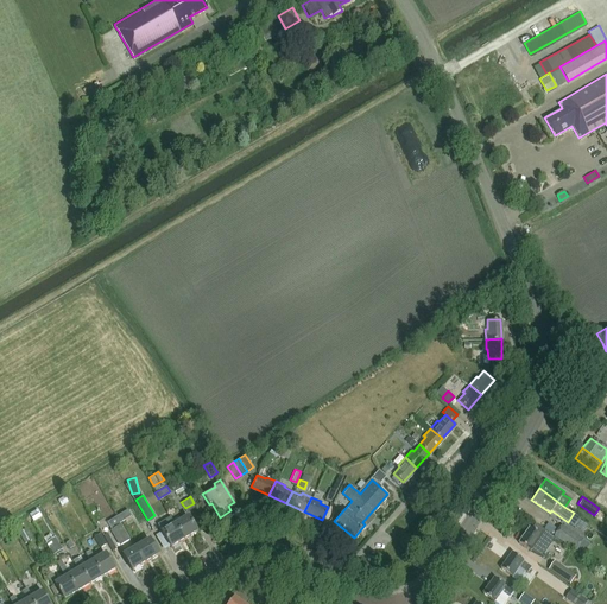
[(127,508),(107,520),(112,528),(111,529),(119,544),(130,538),(120,521),(131,515),(127,508)]
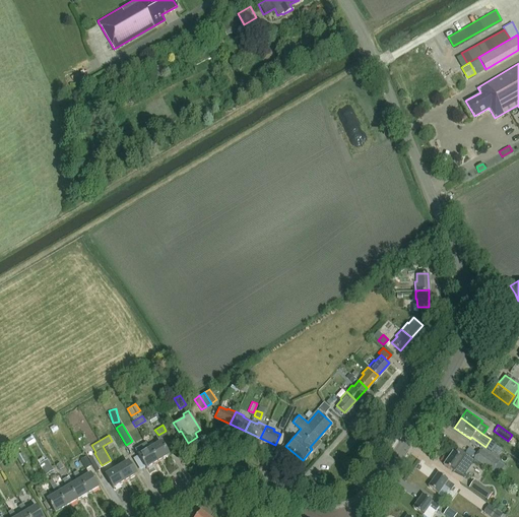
[(151,441),(146,444),(156,461),(169,454),(159,440),(153,444),(151,441)]
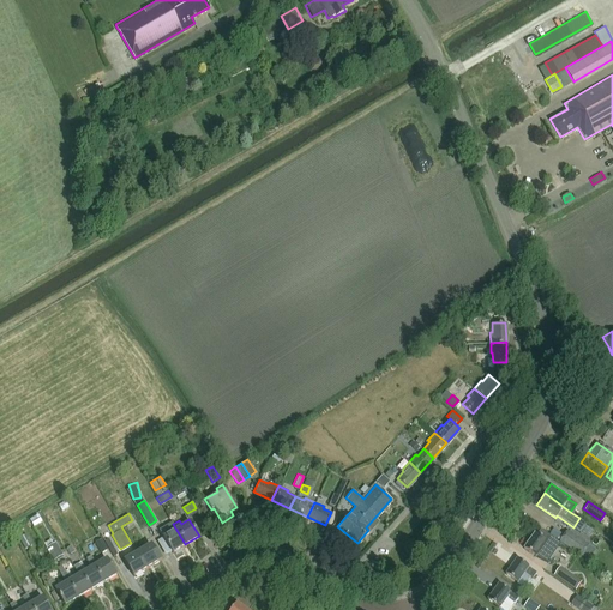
[(185,544),(173,524),(169,526),(172,529),(161,535),(172,553),(185,544)]
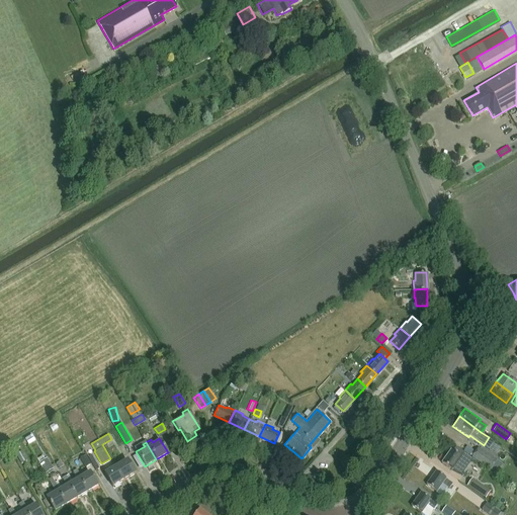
[(462,448),(469,453),(472,448),(466,444),(462,448)]
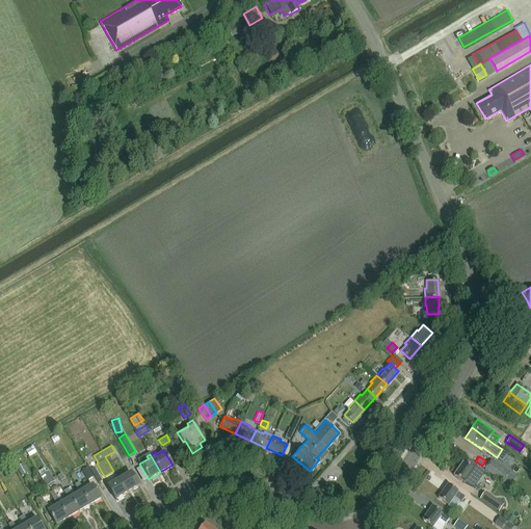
[(462,460),(453,474),(463,481),(463,480),(473,485),(484,470),(467,457),(465,461),(462,460)]
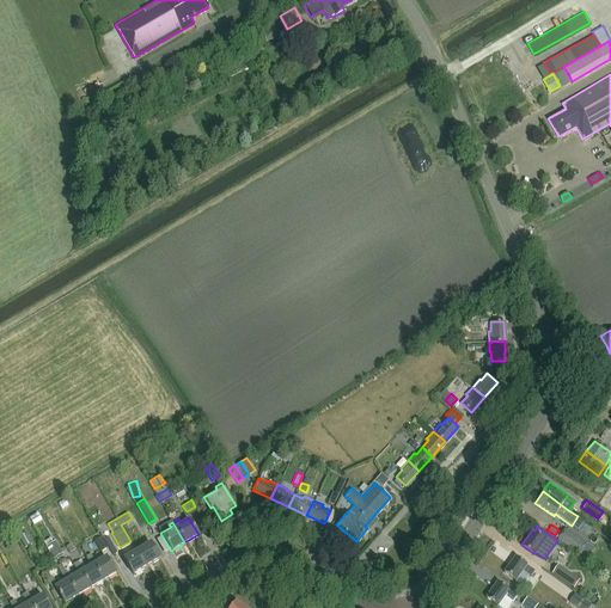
[(587,541),(566,527),(557,538),(579,553),(587,541)]
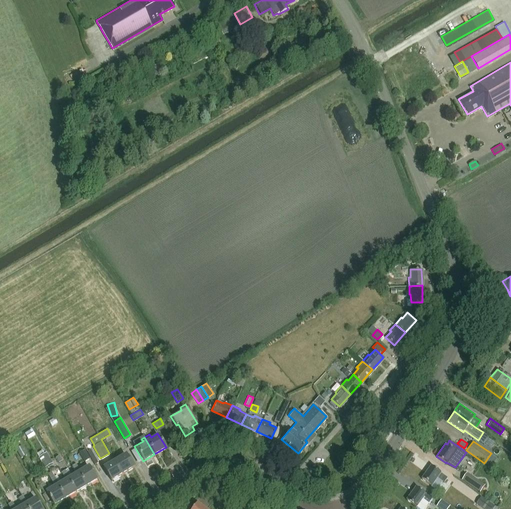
[(15,447),(21,456),(26,453),(21,444),(15,447)]
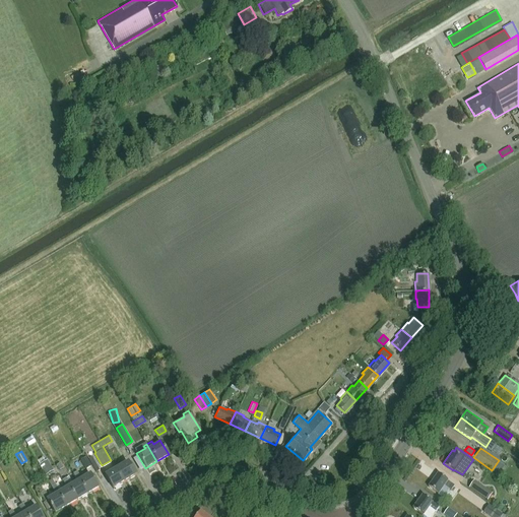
[(85,455),(79,458),(84,467),(90,463),(85,455)]
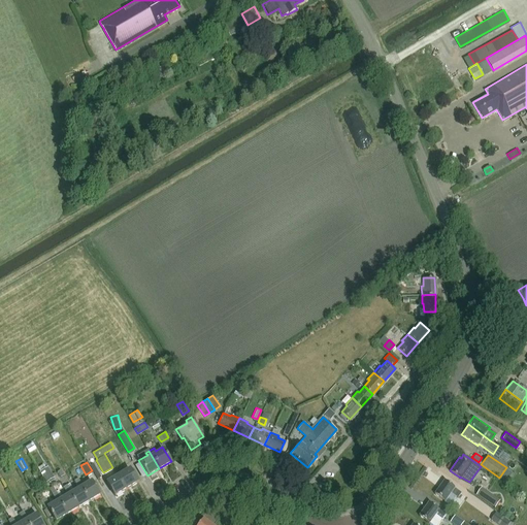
[(44,466),(42,463),(36,466),(45,481),(54,476),(47,465),(44,466)]
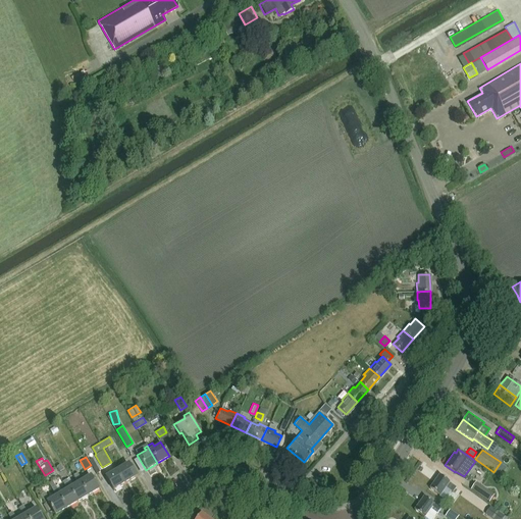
[(115,468),(124,482),(136,475),(127,461),(119,466),(118,463),(114,466),(115,468)]
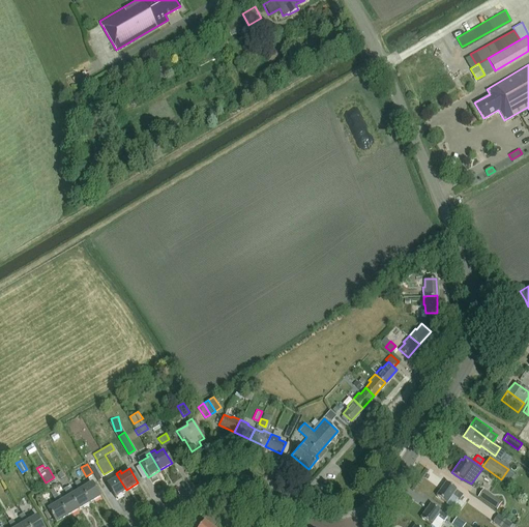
[(114,497),(126,490),(117,475),(111,479),(106,482),(114,497)]
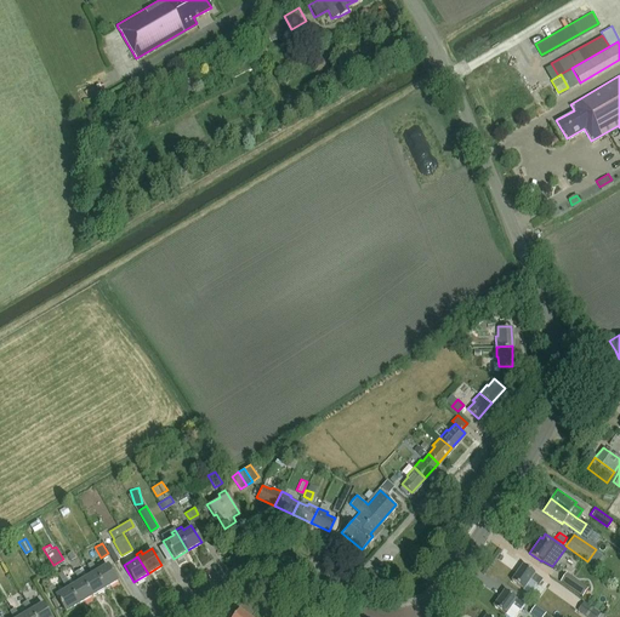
[(91,560),(89,561),(104,588),(118,581),(107,563),(96,569),(91,560)]
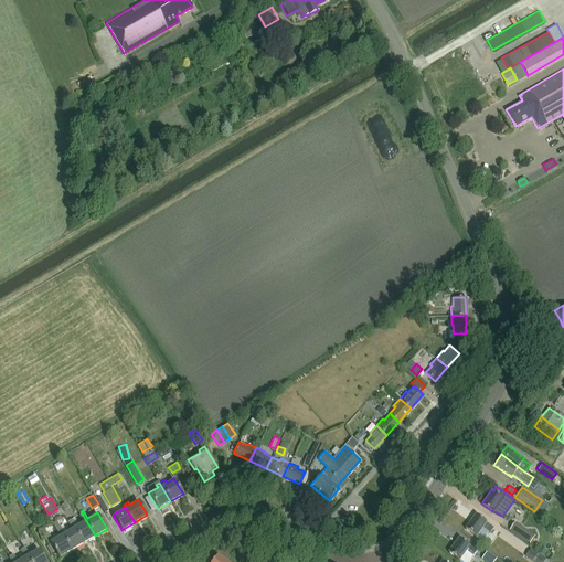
[(73,516),(68,519),(83,543),(95,536),(81,511),(77,513),(83,521),(78,523),(73,516)]
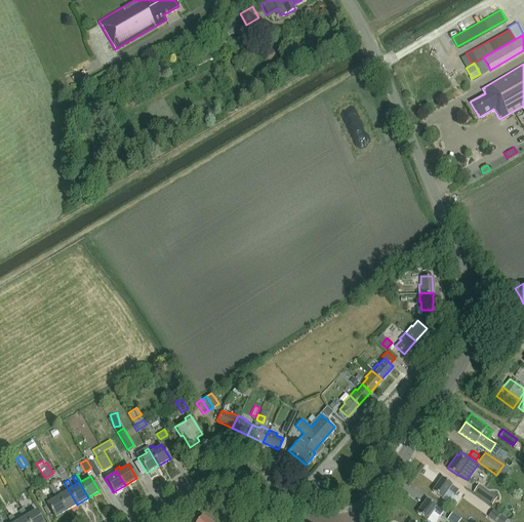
[(454,494),(457,488),(440,476),(431,489),(442,496),(447,489),(454,494)]
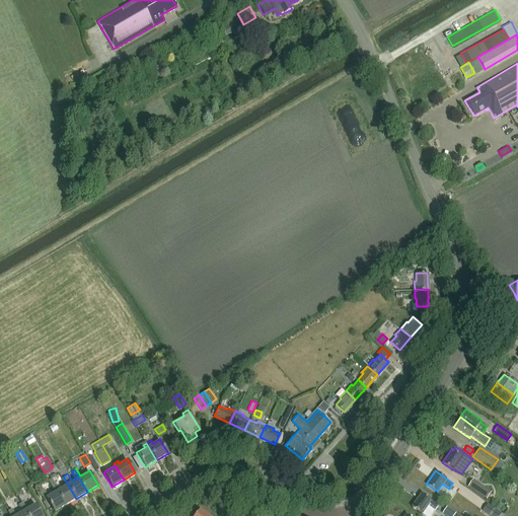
[(52,483),(65,505),(76,499),(63,476),(61,477),(65,485),(61,488),(57,481),(52,483)]
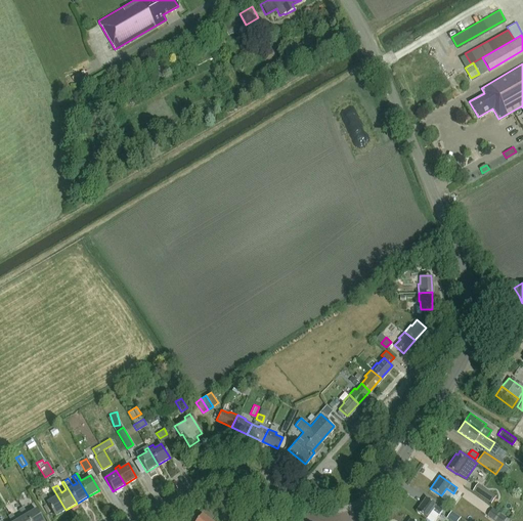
[(477,482),(472,489),(490,503),(496,495),(477,482)]
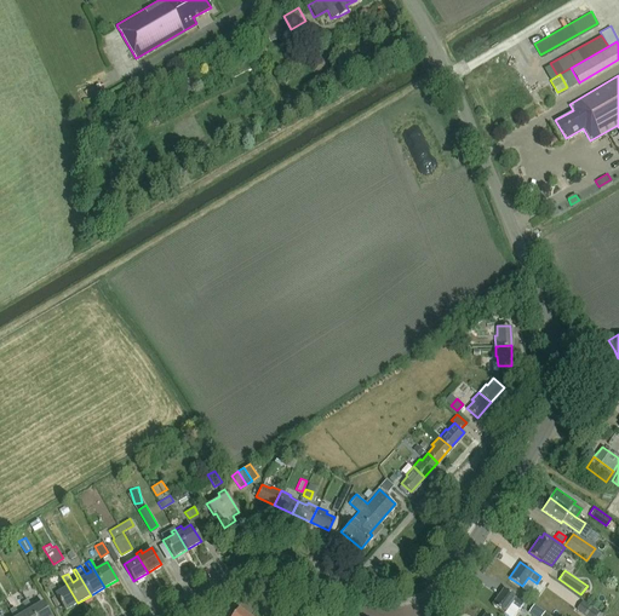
[(64,611),(78,603),(62,576),(59,579),(64,587),(57,591),(52,583),(47,586),(53,596),(51,597),(55,605),(59,603),(64,611)]
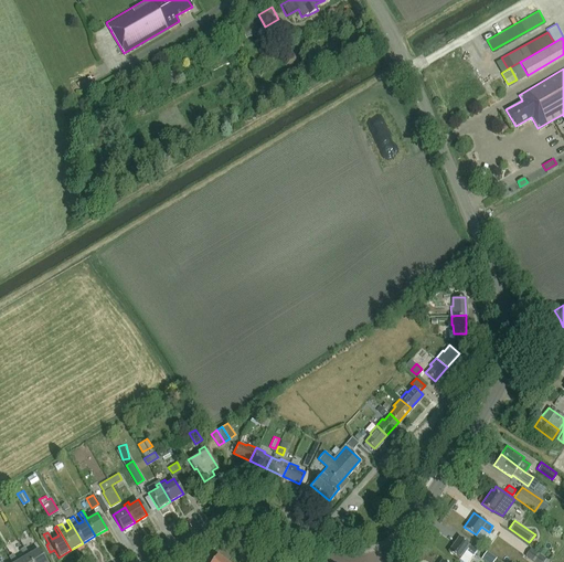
[(464,561),(466,561),(476,549),(468,544),(469,543),(457,536),(447,550),(464,561)]
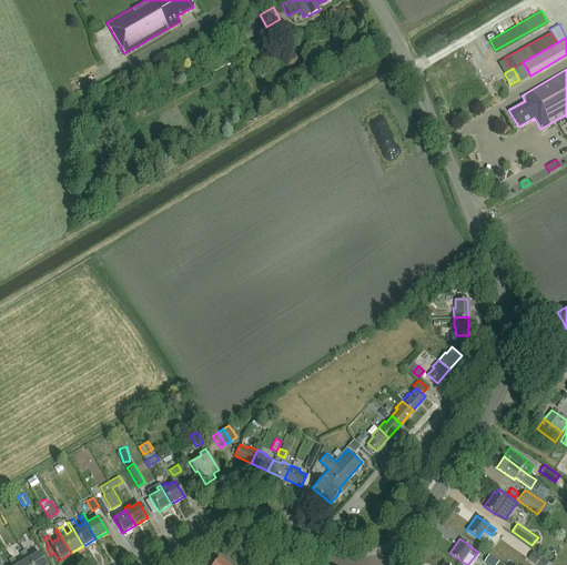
[(27,547),(21,550),(30,564),(47,564),(39,551),(31,555),(27,547)]
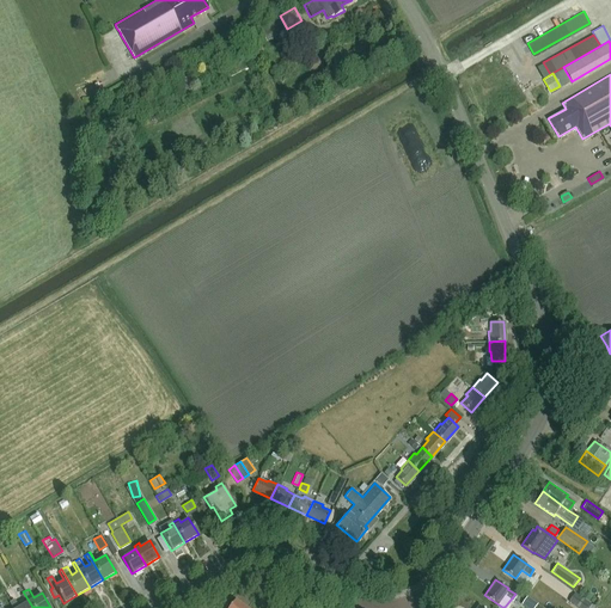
[(13,597),(11,600),(14,607),(32,607),(23,591),(20,594),(25,602),(18,606),(13,597)]
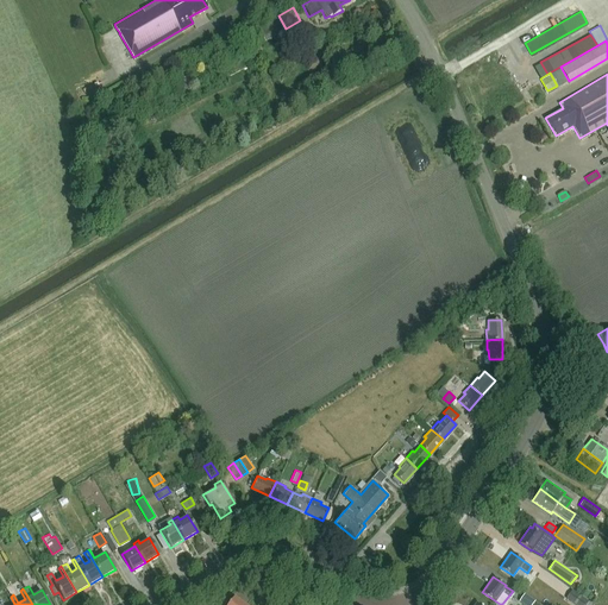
[(571,588),(565,597),(576,604),(582,604),(587,599),(571,588)]
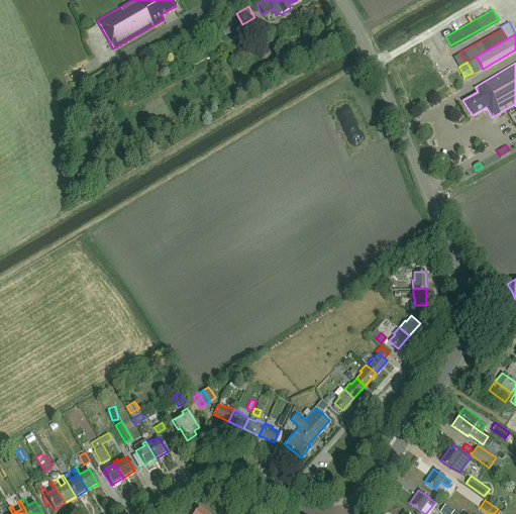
[(444,503),(440,509),(446,513),(449,513),(453,509),(444,503)]
